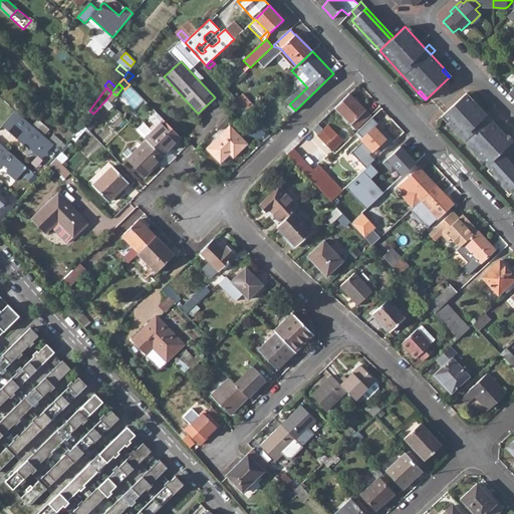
[(116,95),(111,92),(106,99),(110,103),(116,95)]
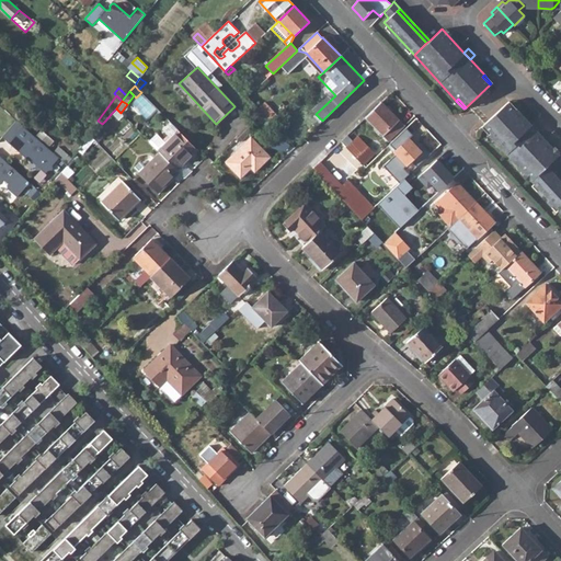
[(506,103),(514,111),(516,109),(508,101),(506,103)]
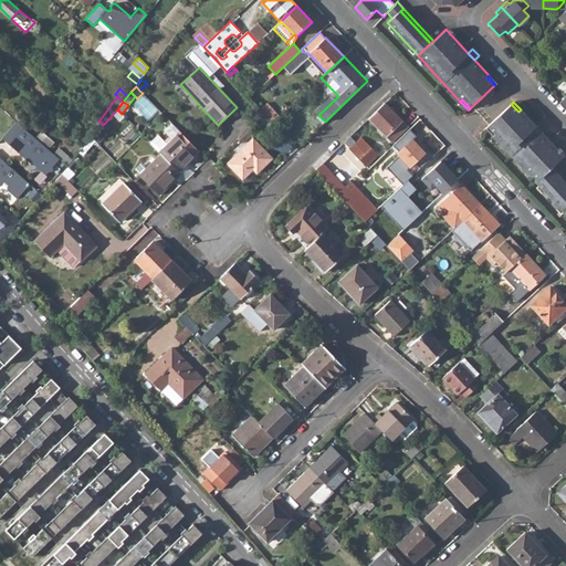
[(260,107),(273,123),(279,117),(265,103),(260,107)]
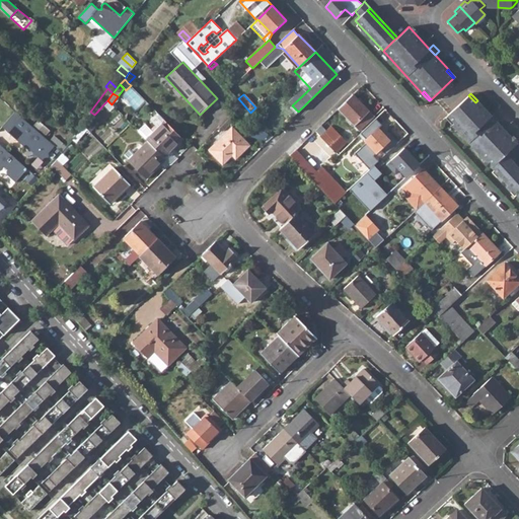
[(374,117),(353,94),(339,108),(360,130),(374,117)]
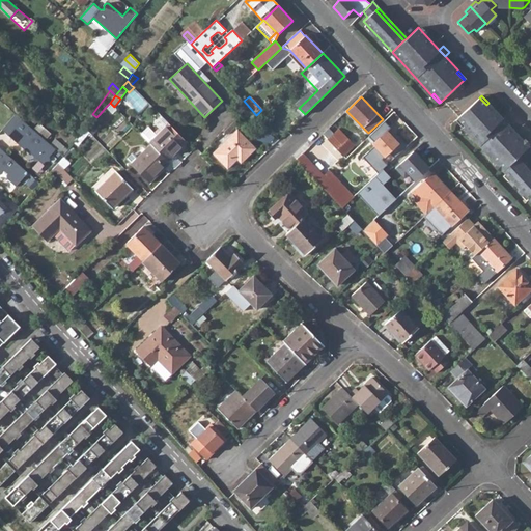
[(486,105),(479,98),(456,118),(464,126),(462,128),(502,171),(514,160),(516,157),(529,146),(508,123),(502,118),(488,103),(486,105)]
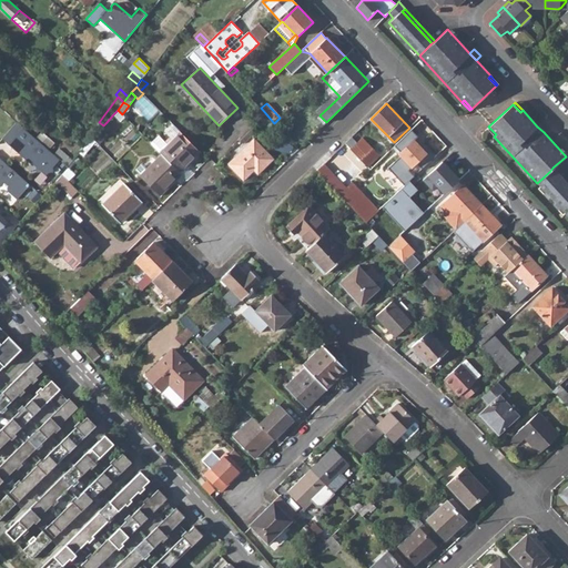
[(113,114),(120,122),(124,117),(122,114),(118,110),(113,114)]
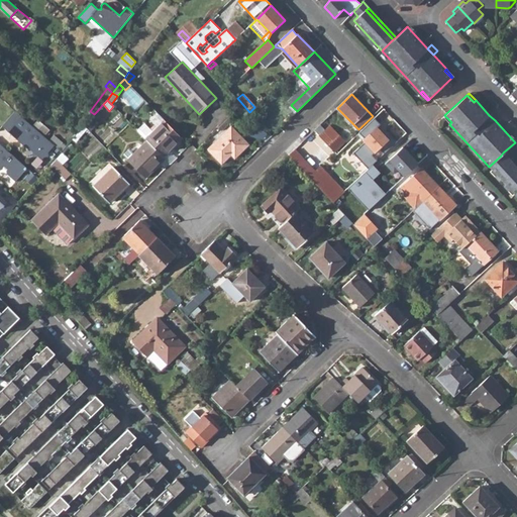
[(91,118),(93,120),(99,114),(97,111),(94,114),(91,118)]
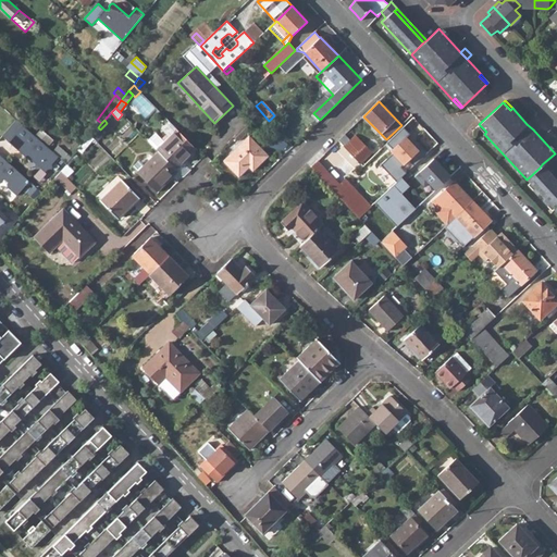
[(527,124),(533,130),(537,126),(531,120),(527,124)]
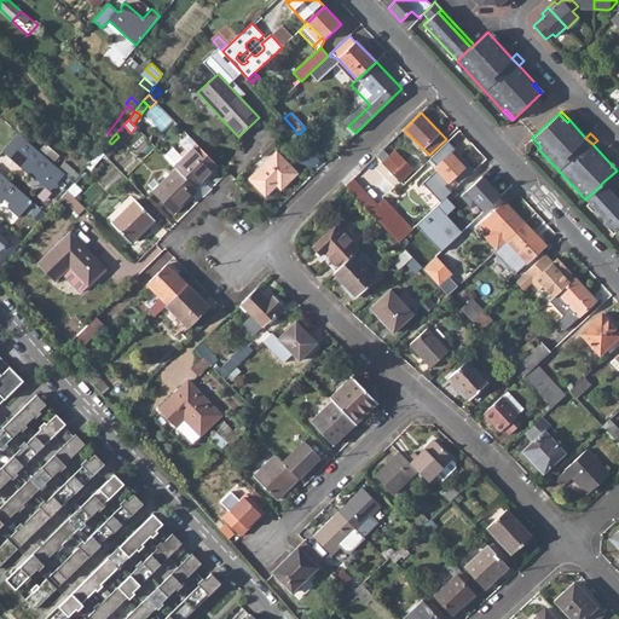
[(531,140),(538,149),(541,146),(532,138),(531,140)]
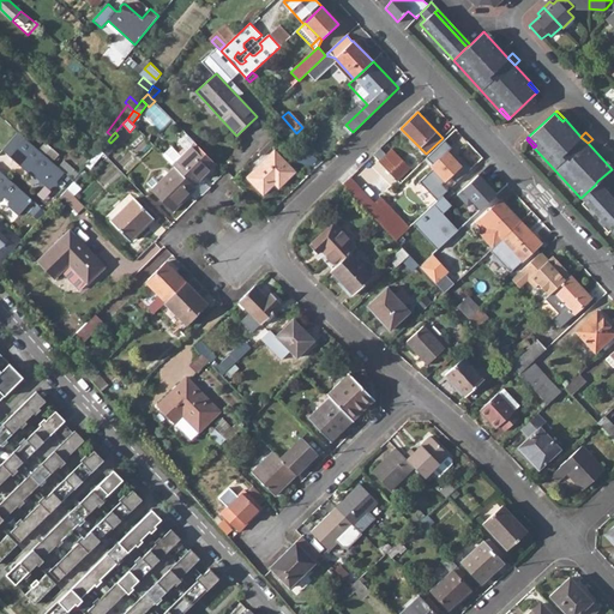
[(65,173),(25,138),(10,156),(34,178),(35,176),(40,180),(40,186),(46,185),(50,190),(53,187),(59,186),(58,181),(65,173)]
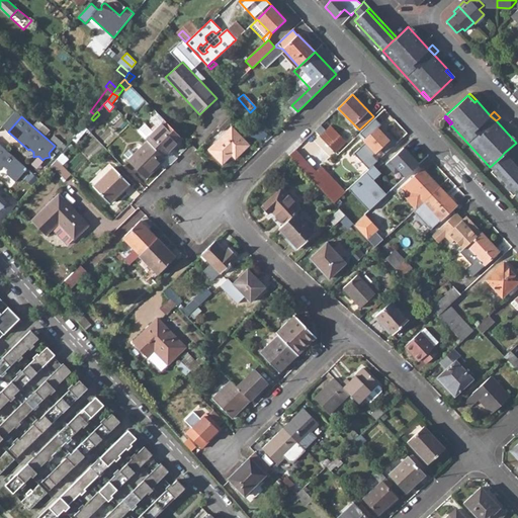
[(77,122),(80,125),(85,119),(81,116),(77,122)]
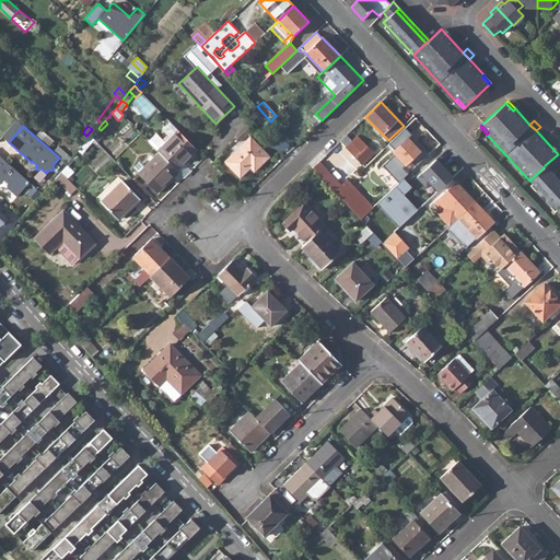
[(101,130),(98,128),(91,136),(93,138),(97,142),(104,135),(101,130)]
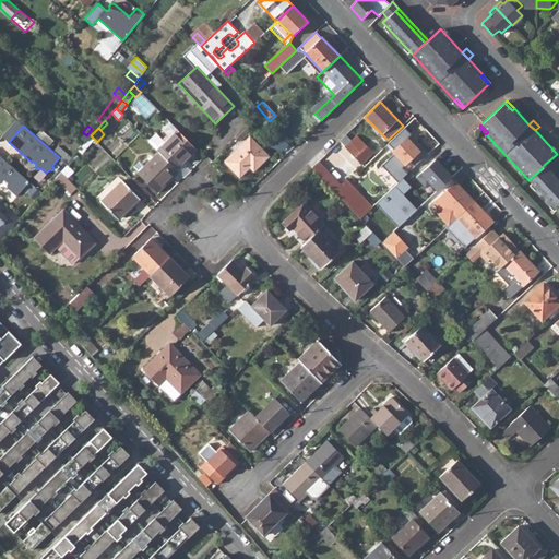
[(412,134),(405,128),(385,145),(395,154),(383,165),(400,182),(404,178),(408,174),(403,168),(420,152),(407,139),(412,134)]
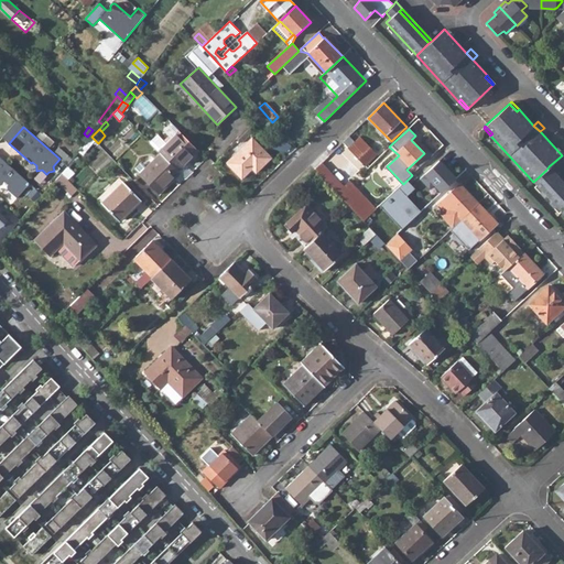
[(36,137),(50,148),(54,142),(41,131),(36,137)]
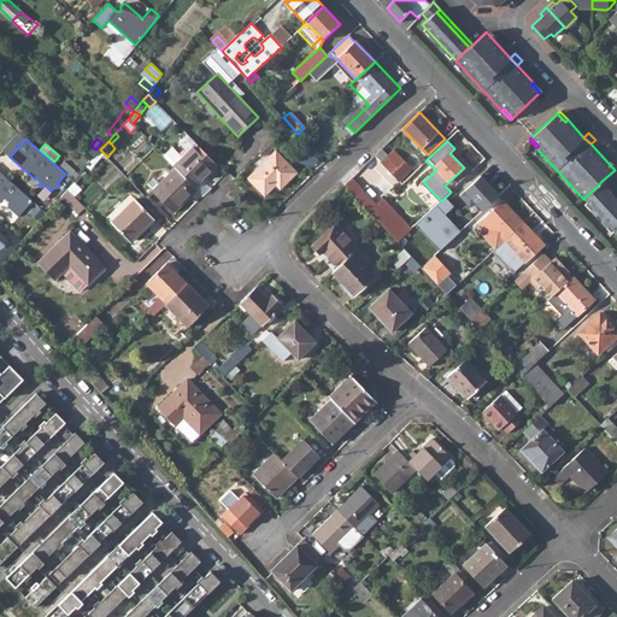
[(217,164),(195,144),(181,158),(174,151),(166,158),(176,168),(194,187),(217,164)]
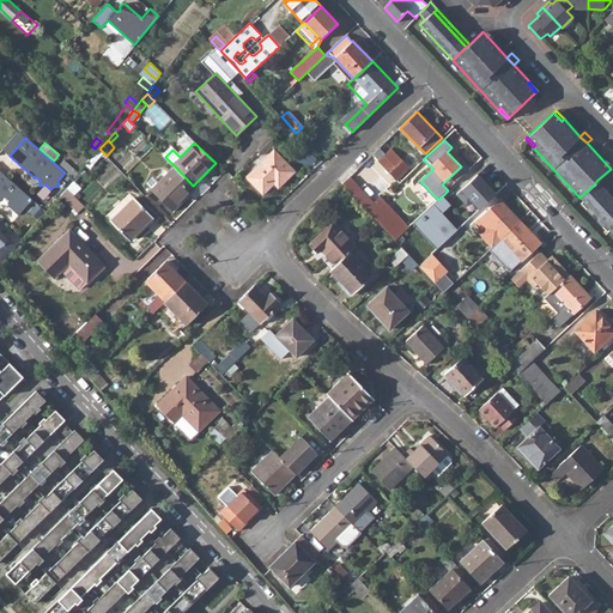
[(87,164),(89,165),(102,151),(99,149),(92,157),(87,164)]
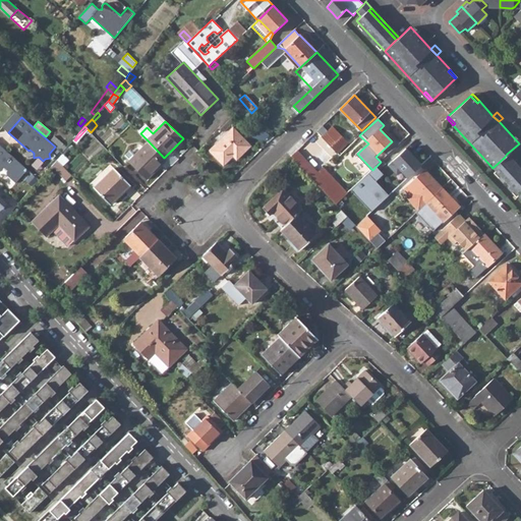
[(348,142),(332,126),(302,156),(297,150),(291,156),(335,204),(347,192),(323,167),(330,160),(328,158),(335,151),(337,153),(348,142)]
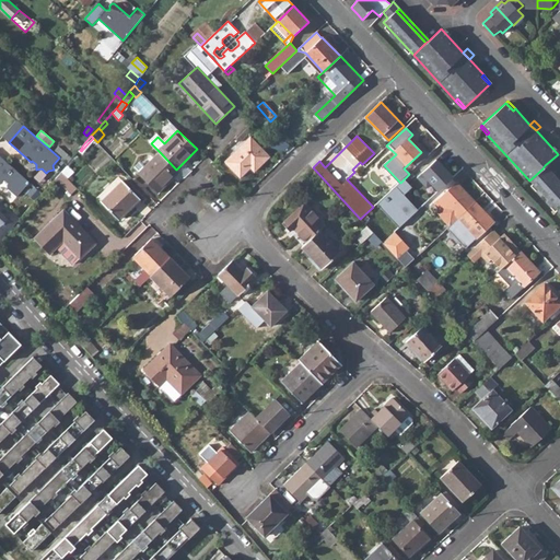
[(269,156),(251,137),(224,162),(240,177),(247,170),(246,168),(249,166),(254,171),(269,156)]
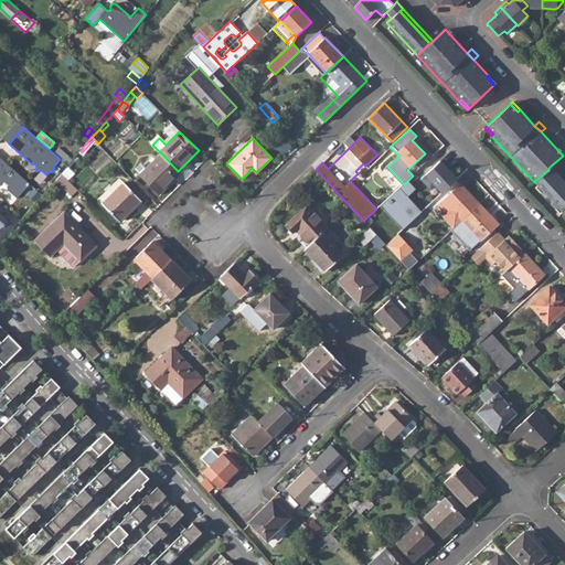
[(178,171),(161,153),(147,168),(139,174),(158,194),(180,173),(178,171)]
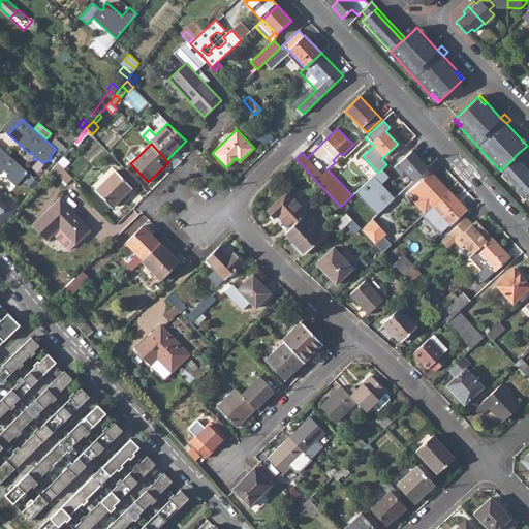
[(0,147),(0,173),(3,169),(8,174),(7,175),(7,178),(16,186),(28,172),(0,147)]
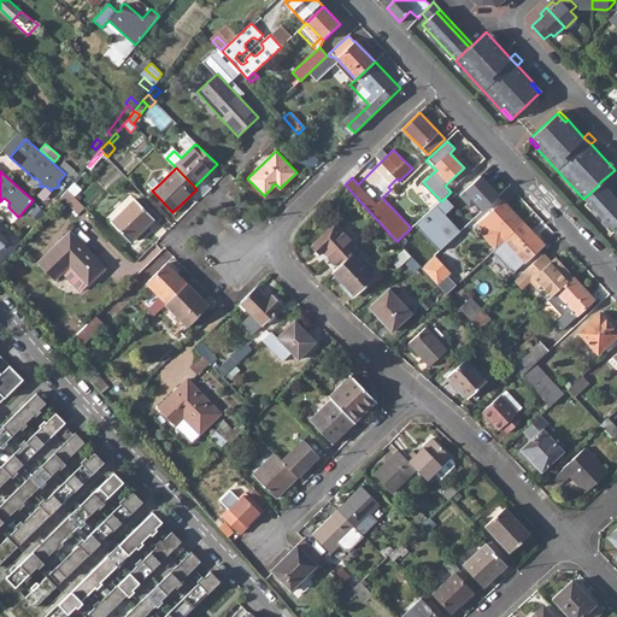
[(500,194),(481,174),(458,195),(469,207),(475,201),(482,210),(500,194)]
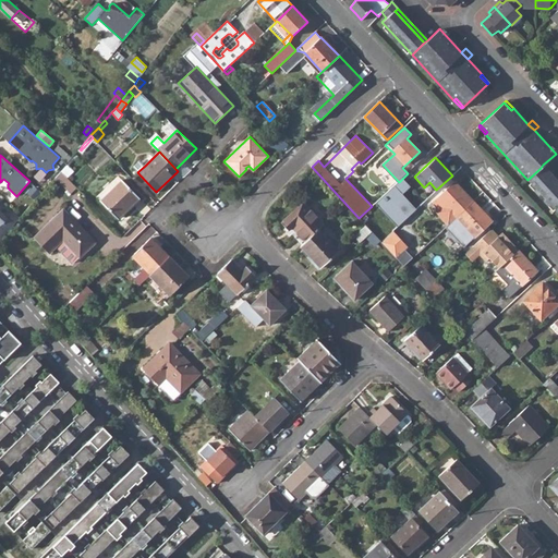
[(140,160),(132,167),(137,172),(145,166),(140,160)]
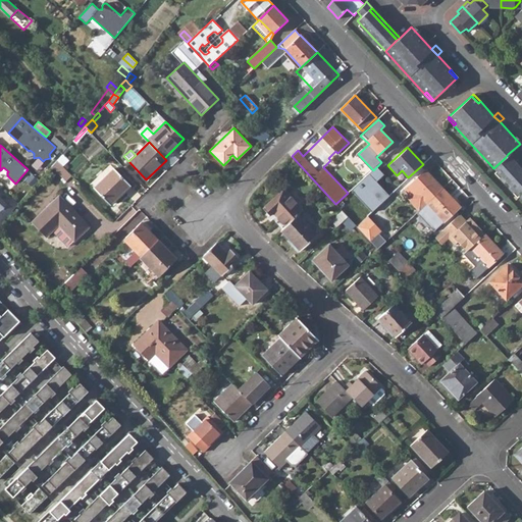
[(69,160),(63,154),(57,159),(63,165),(69,160)]
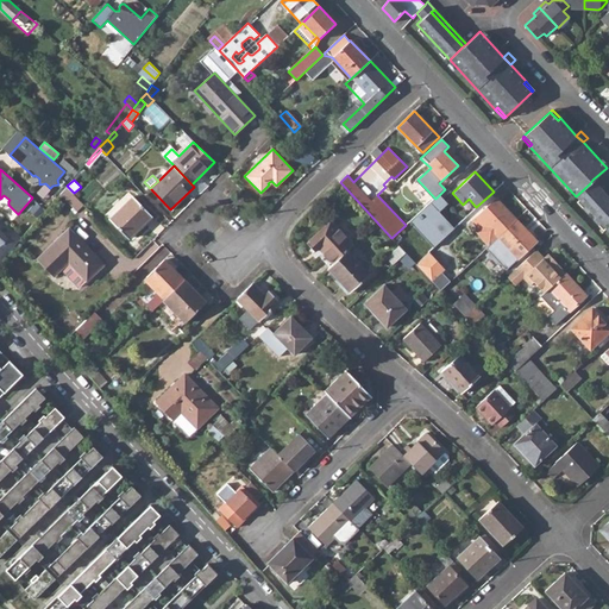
[(590,183),(608,203),(608,198),(592,180),(590,183)]
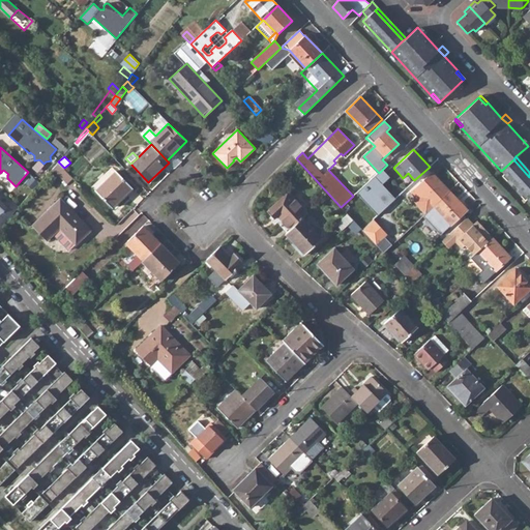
[(529,177),(513,159),(501,171),(529,202),(529,201),(529,177)]
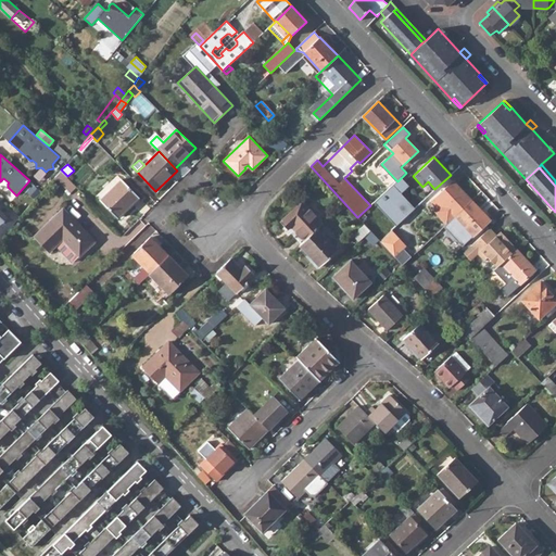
[(55,176),(71,191),(76,186),(60,171),(55,176)]
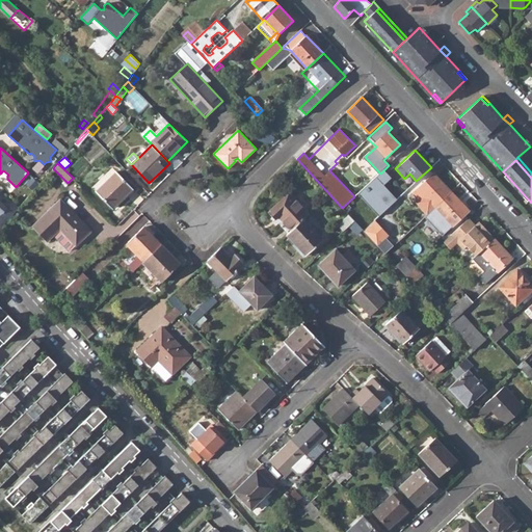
[(392,178),(384,169),(380,174),(358,193),(379,215),(397,198),(384,185),(392,178)]
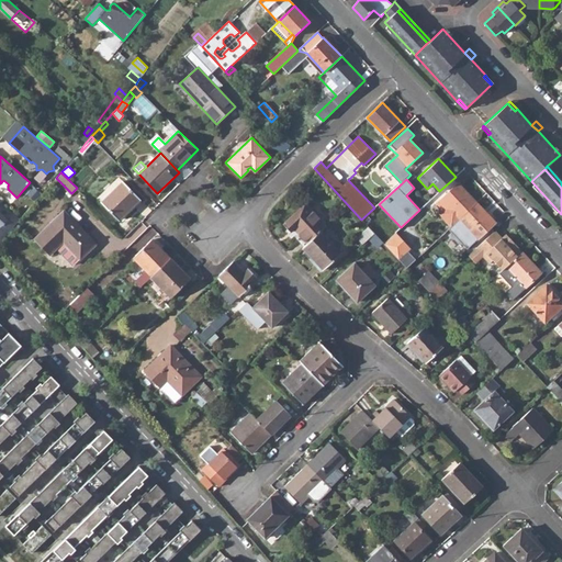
[(139,199),(123,181),(101,202),(119,220),(139,199)]
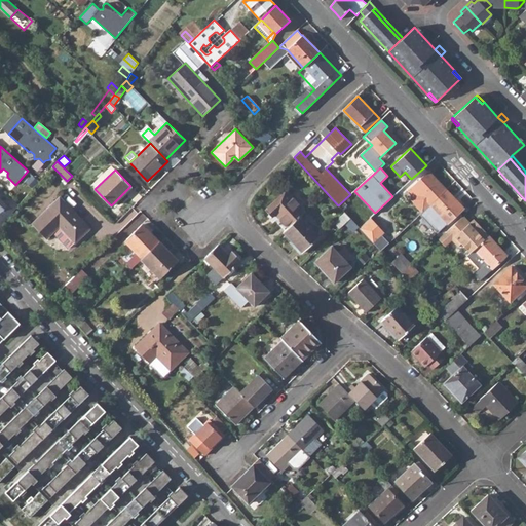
[(429,204),(446,189),(428,171),(407,191),(413,198),(418,193),(429,204)]
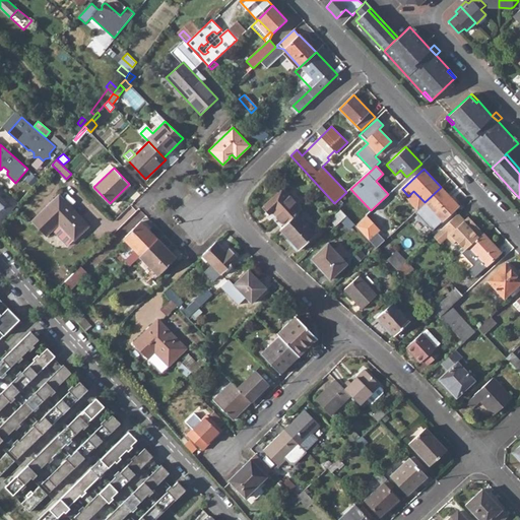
[(458,205),(441,187),(425,202),(436,214),(432,218),(438,224),(458,205)]
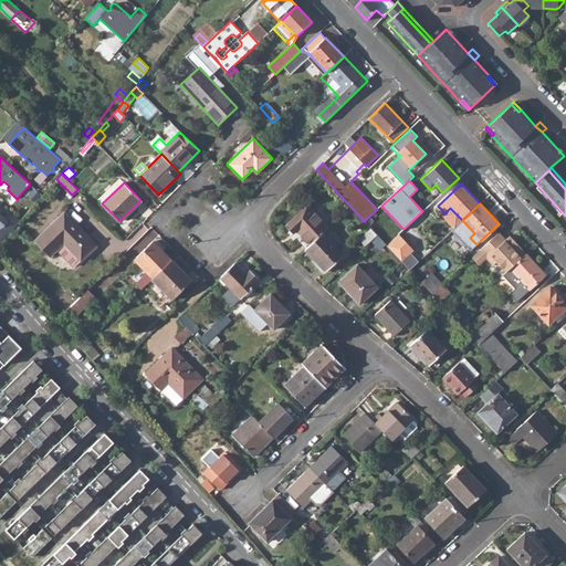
[(328,227),(307,205),(285,226),(292,233),(296,230),(310,244),(323,232),(328,227)]
